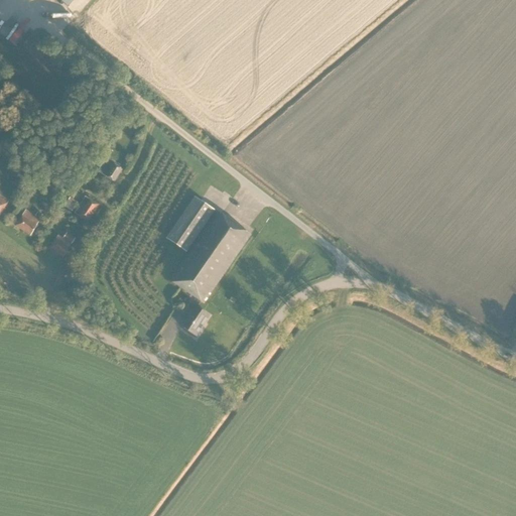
[(114,181),(122,169),(115,165),(116,163),(107,157),(98,171),(114,181)]
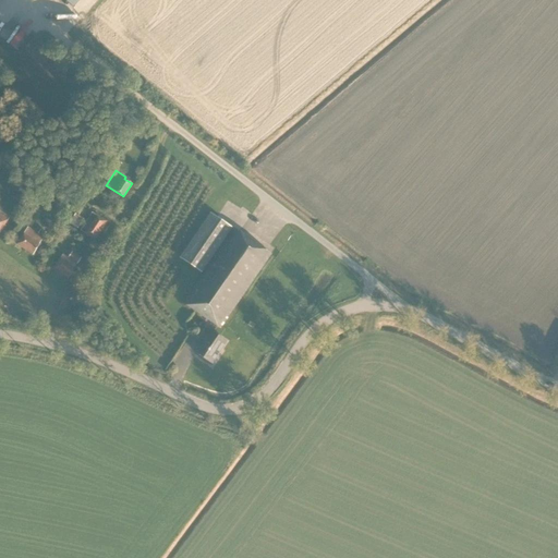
[(100,182),(105,176),(98,171),(94,178),(100,182)]
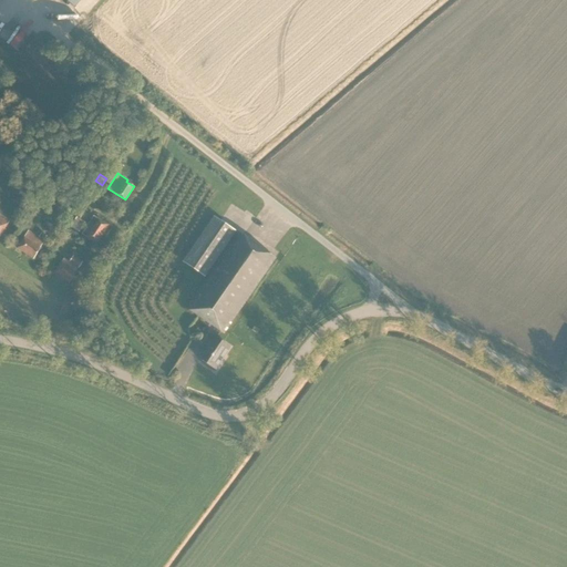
[(0,235),(10,220),(0,214),(0,235)]
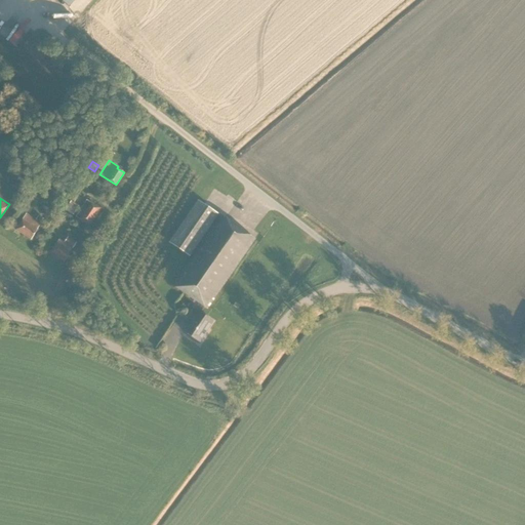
[(89,226),(101,208),(90,202),(90,203),(86,200),(76,216),(80,219),(79,219),(89,226)]
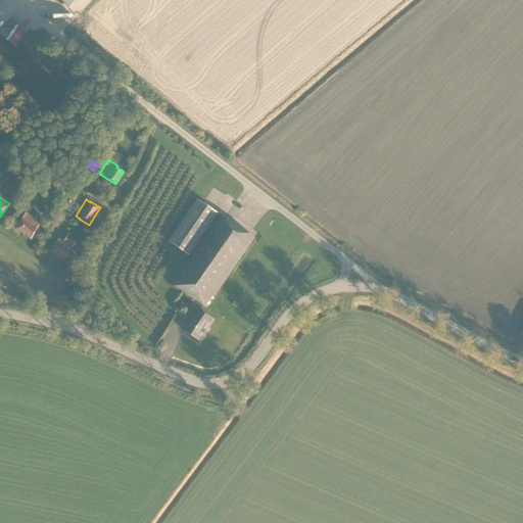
[(204,204),(197,199),(168,241),(189,256),(218,214),(204,204)]
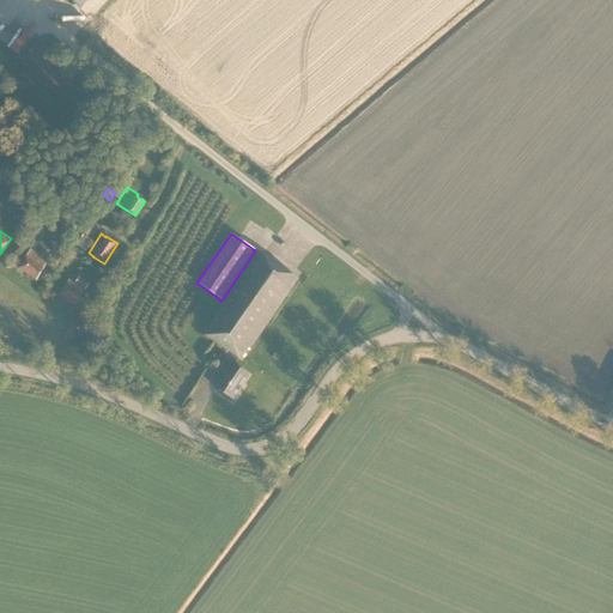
[(84,235),(78,246),(86,250),(93,240),(84,235)]
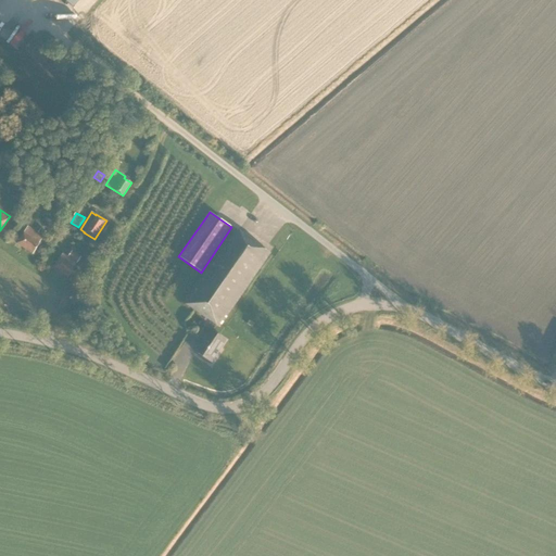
[(47,231),(41,228),(38,234),(36,231),(28,226),(17,243),(33,254),(40,242),(47,231)]
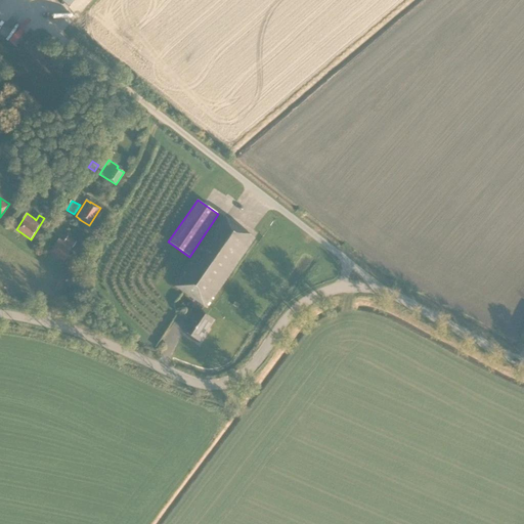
[(172,285),(197,301),(207,308),(255,238),(220,214),(172,285)]
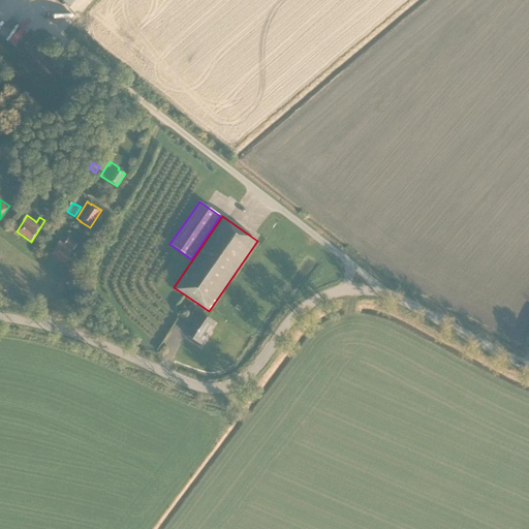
[(65,263),(76,245),(68,239),(64,244),(59,241),(51,254),(65,263)]
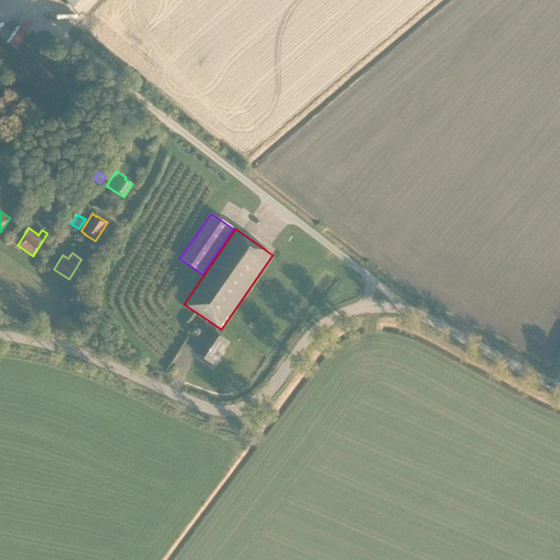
[(198,356),(210,363),(213,365),(228,343),(208,329),(200,340),(206,343),(198,356)]
